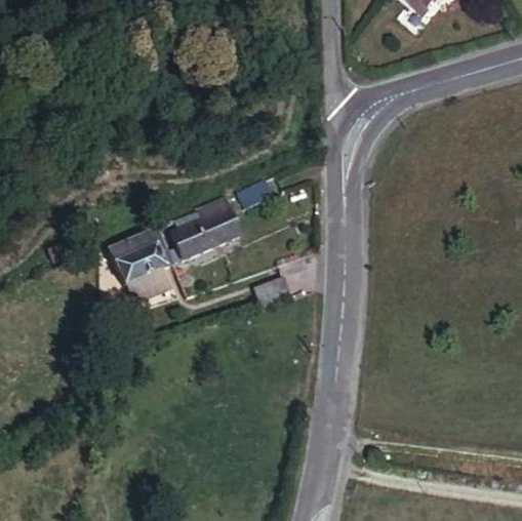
[(402,0),(427,18),(441,0),(402,0)]
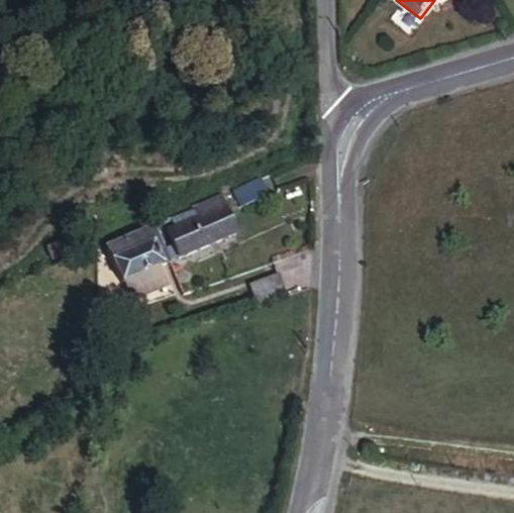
[(238,206),(272,192),(266,179),(232,193),(238,206)]
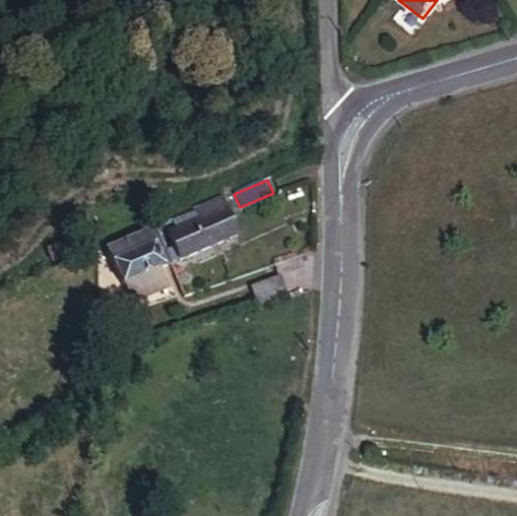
[(240,232),(223,197),(173,217),(177,228),(170,231),(182,257),(240,232)]
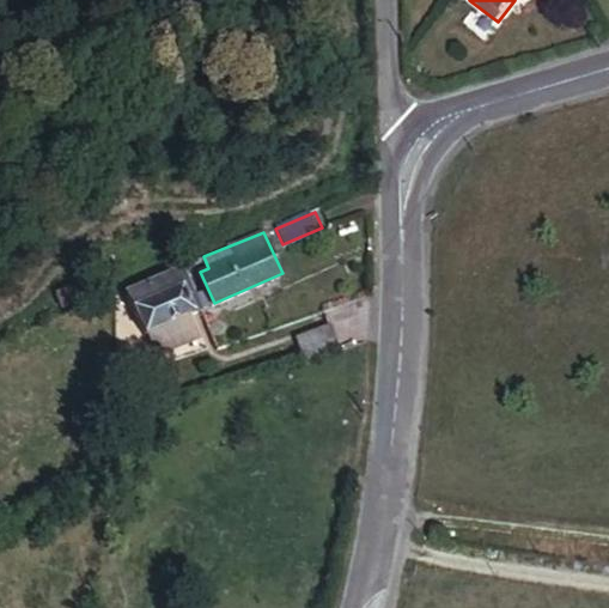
[(202,336),(193,314),(205,308),(186,266),(127,291),(146,334),(148,333),(158,356),(202,336)]
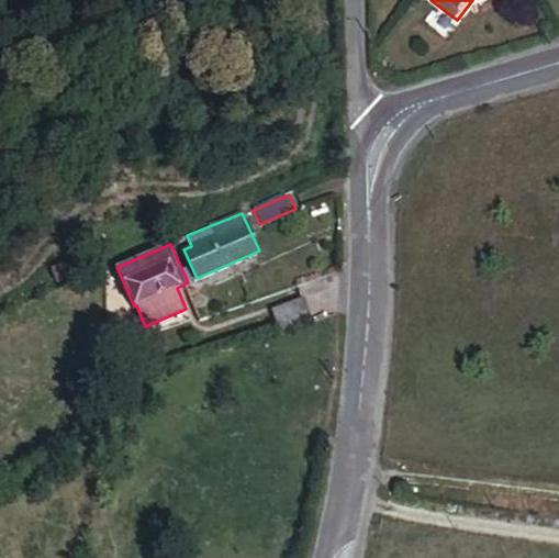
[(312,317),(305,296),(274,307),(281,327),(312,317)]
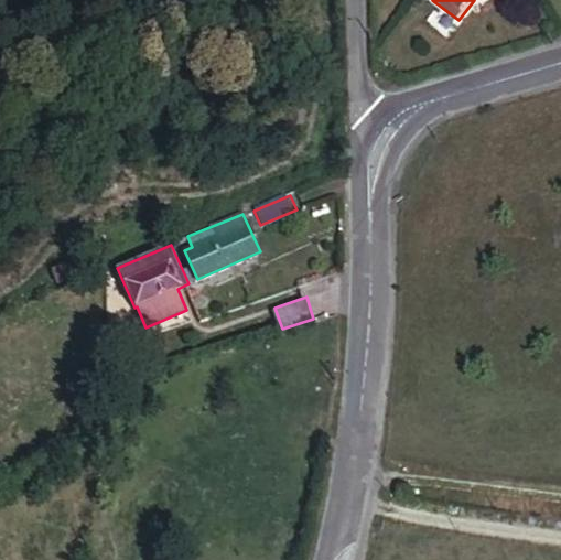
All buildings are outlined.
